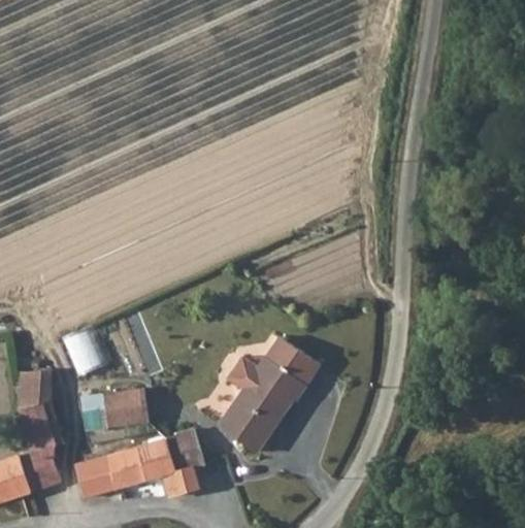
[(79,375),(110,364),(95,324),(64,336),(79,375)]
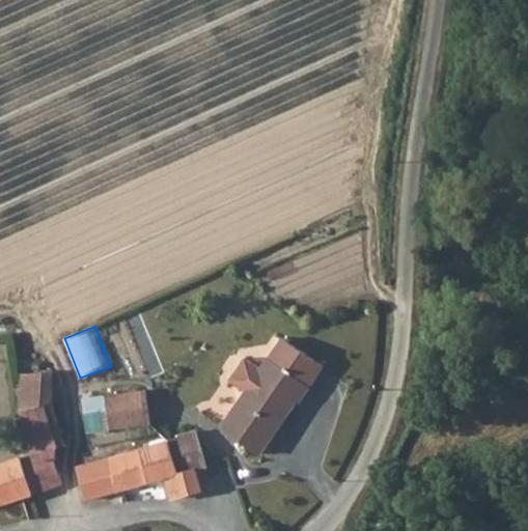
[(322,364),(282,338),(261,368),(264,370),(249,392),(245,390),(220,426),(259,453),(282,423),(299,434),(313,412),(297,400),(322,364)]
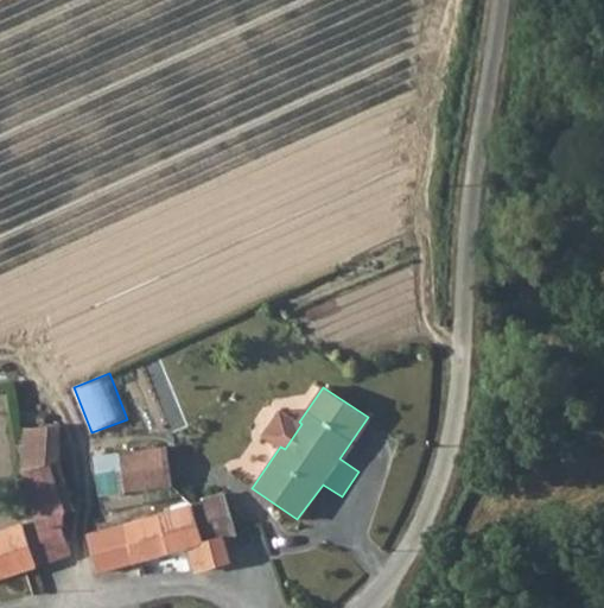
[(63,426),(23,430),(24,472),(58,466),(64,464),(63,426)]
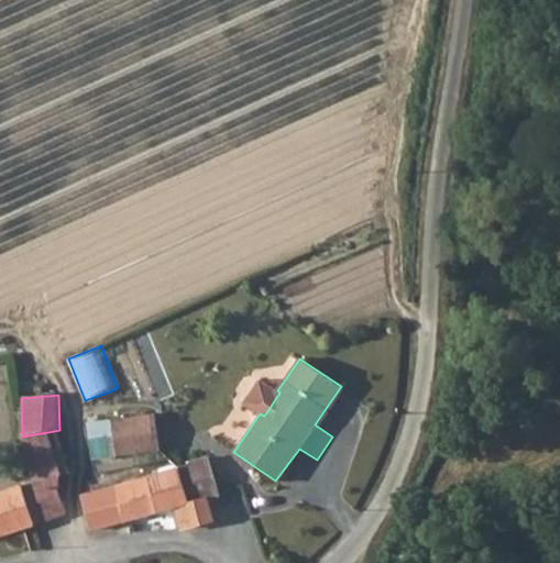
[(160,451),(154,415),(127,418),(111,420),(116,455),(160,451)]
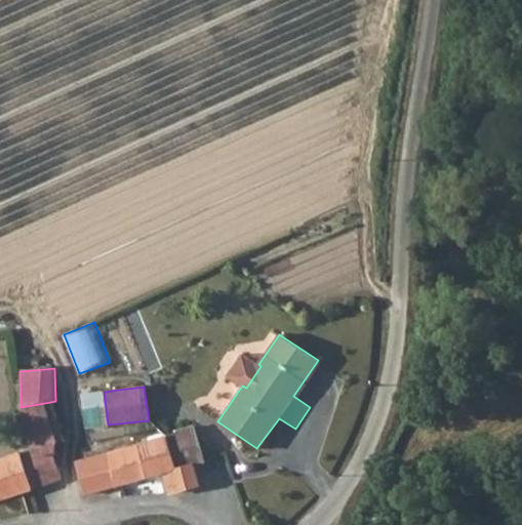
[(21,407),(28,448),(17,452),(31,489),(58,481),(49,447),(64,442),(50,402),(21,407)]
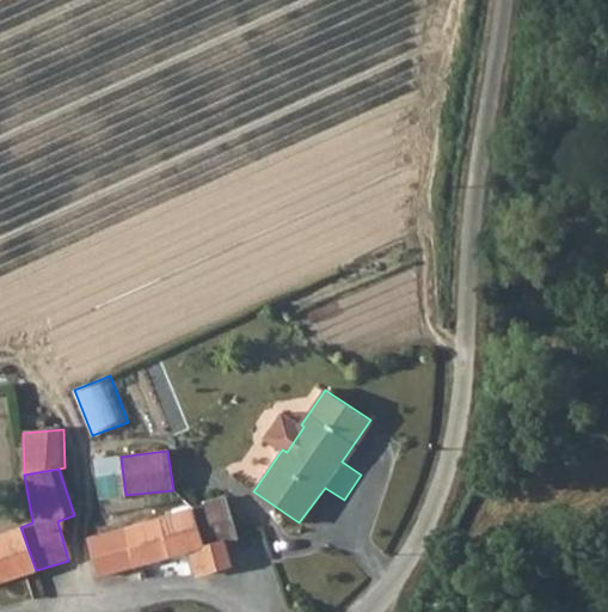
[(207,507),(177,513),(84,540),(93,576),(185,554),(194,576),(231,565),(225,543),(237,539),(226,497),(206,501),(207,507)]
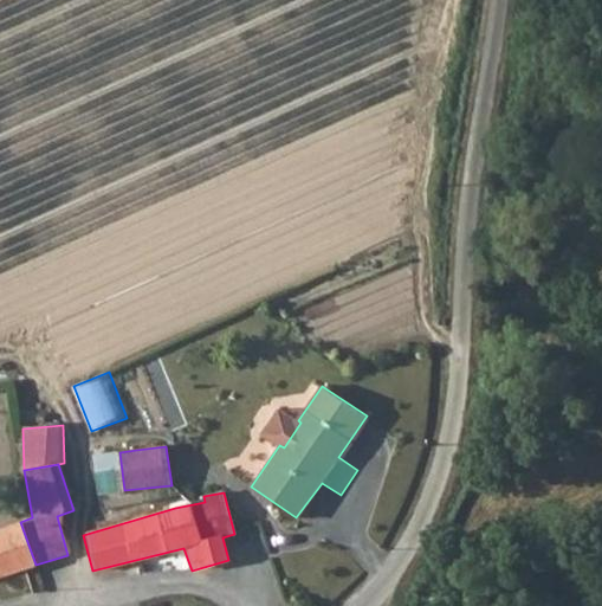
[(20,522),(0,528),(0,578),(36,565),(20,522)]
